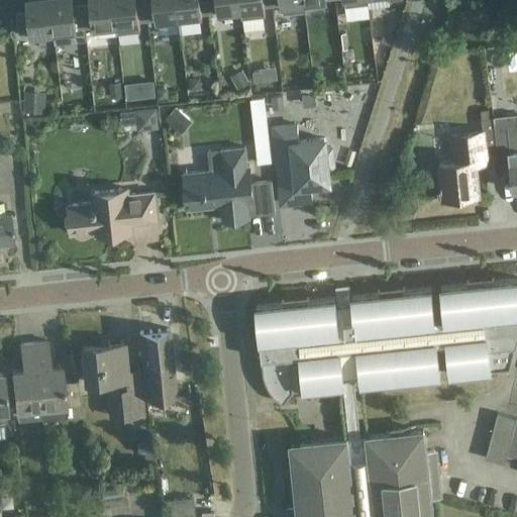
[(55,31),(49,0),(27,0),(29,11),(17,12),(19,35),(31,34),(32,39),(55,36),(55,31)]
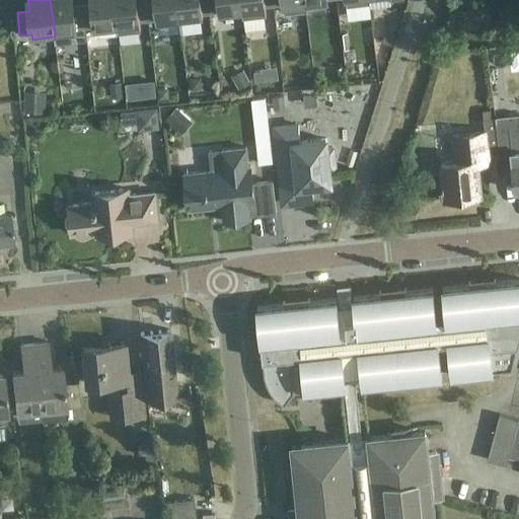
[(85,27),(83,4),(74,5),(73,0),(50,0),(55,31),(85,27)]
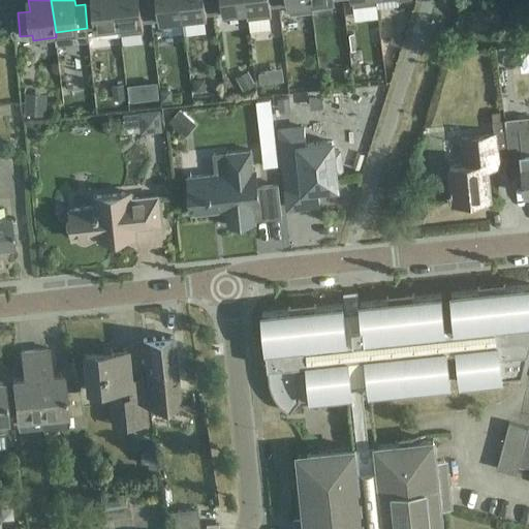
[(93,0),(93,3),(85,4),(87,28),(120,24),(116,0),(93,0)]
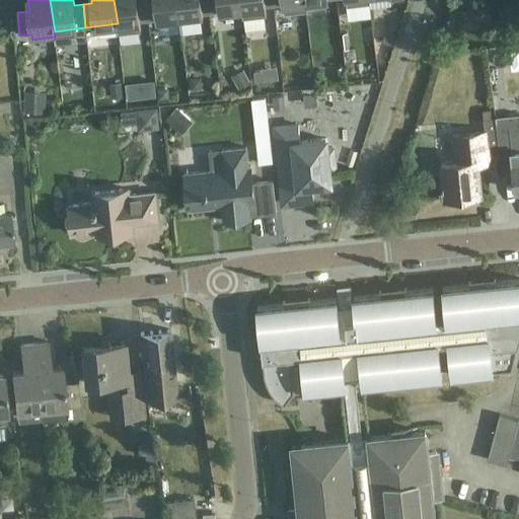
[(139,21),(148,20),(146,0),(114,0),(118,23),(119,33),(140,31),(139,21)]
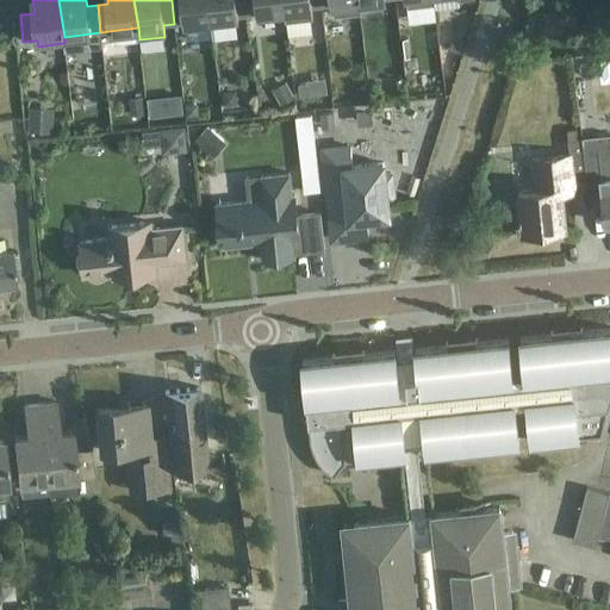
[(212,25),(209,0),(172,0),(174,24),(185,23),(187,41),(213,37),(212,25)]
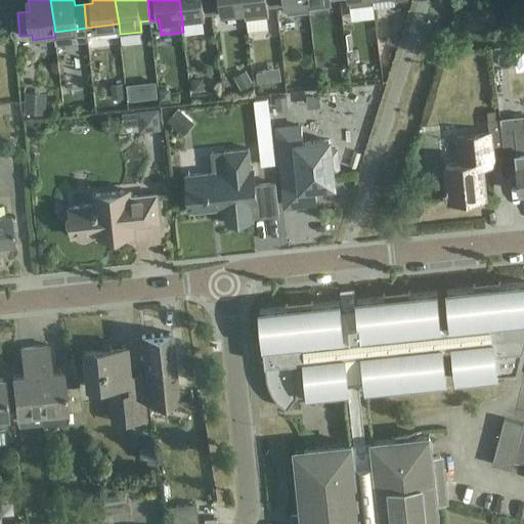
[(211,0),(179,0),(182,22),(205,19),(204,13),(213,12),(211,0)]
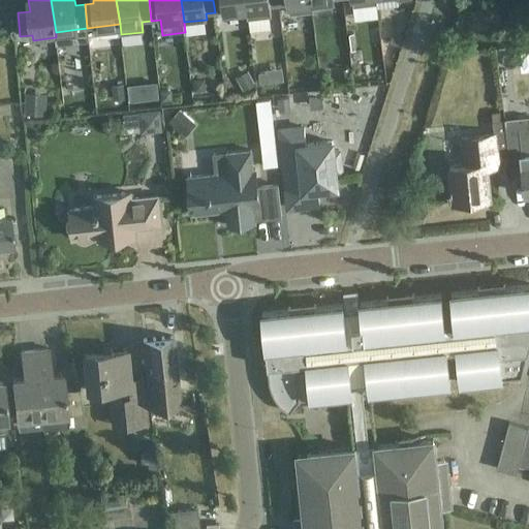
[(247,9),(245,0),(213,0),(215,12),(225,11),(225,17),(247,14),(247,9)]
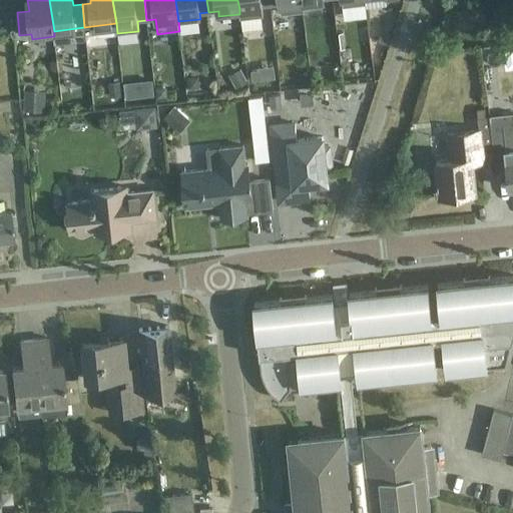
[(237,0),(239,9),(239,14),(240,19),(263,16),(261,6),(272,5),(270,0),(237,0)]
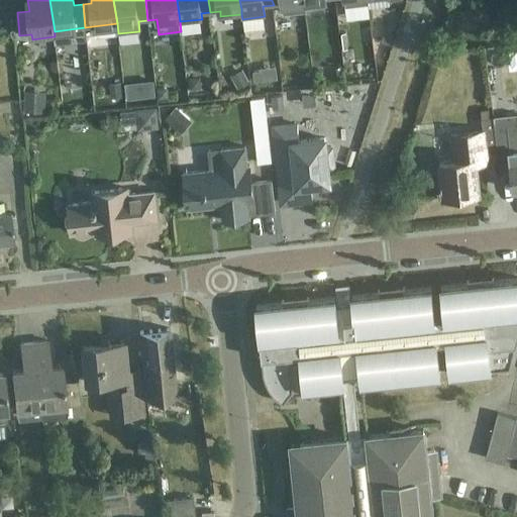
[(305,12),(304,1),(304,0),(272,0),(274,5),(282,4),(283,14),(305,12)]
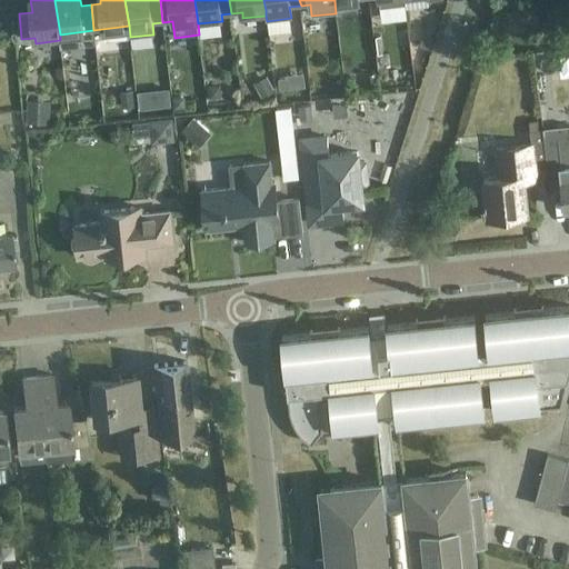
[(267,77),(253,83),(261,99),(275,92),(267,77)]
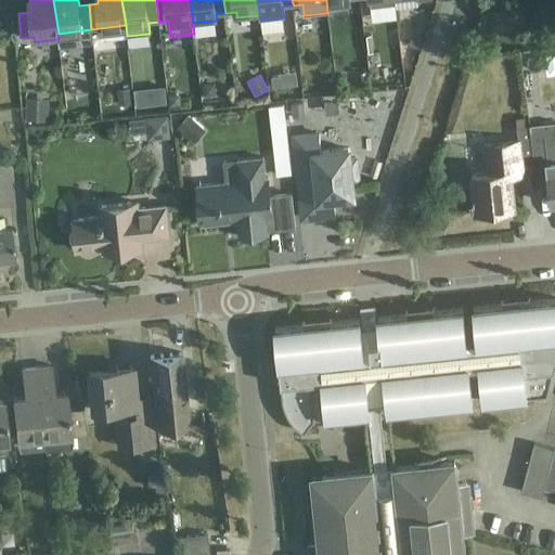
[(273,88),(281,87),(280,75),(272,76),(273,88)]
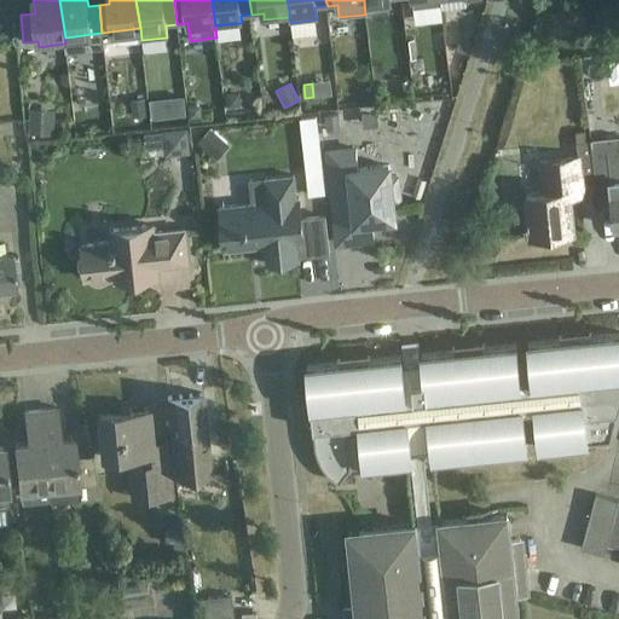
[(386,86),(376,87),(377,97),(387,96),(386,86)]
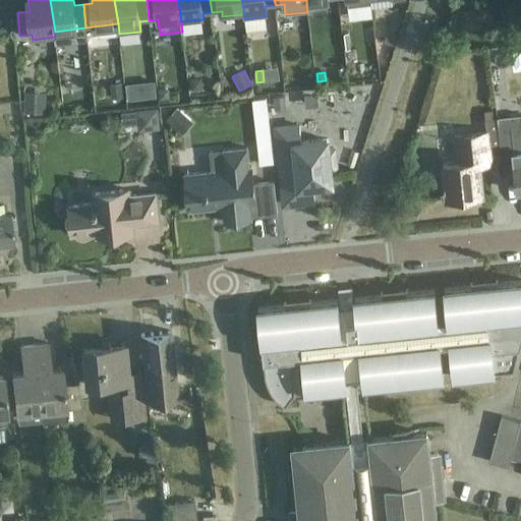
[(190,78),(191,91),(204,90),(203,77),(190,78)]
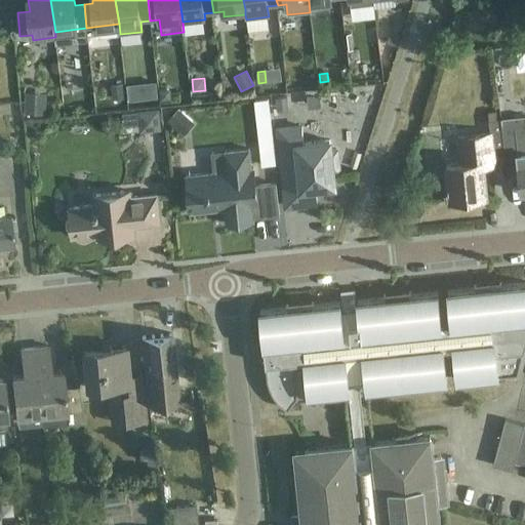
[(122,84),(111,85),(113,101),(124,99),(122,84)]
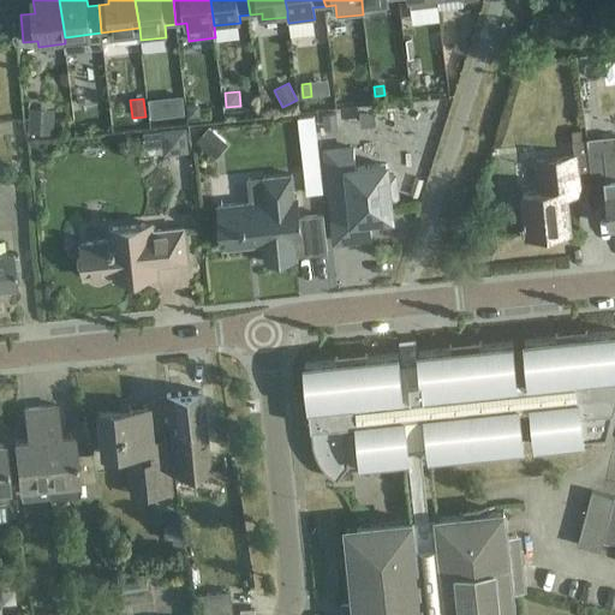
[(181,99),(167,101),(169,118),(184,115),(181,99)]
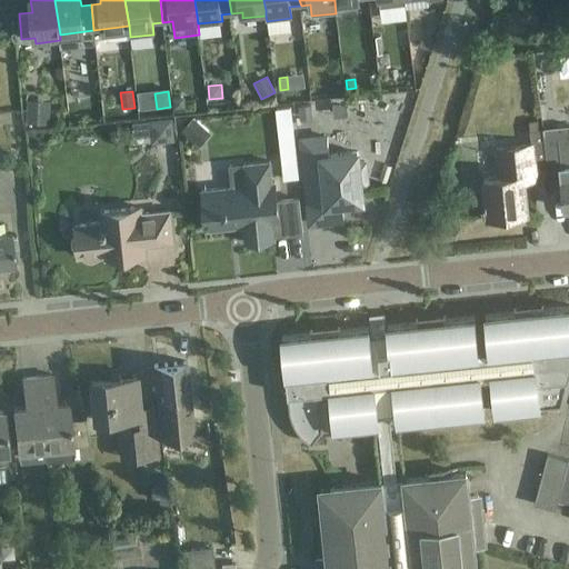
[(179,97),(172,98),(175,110),(186,109),(186,102),(179,97)]
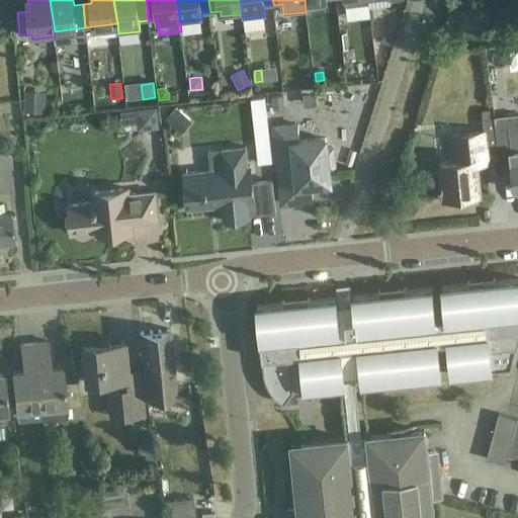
[(45,113),(46,92),(25,91),(24,100),(21,100),(21,108),(24,108),(24,111),(45,113)]
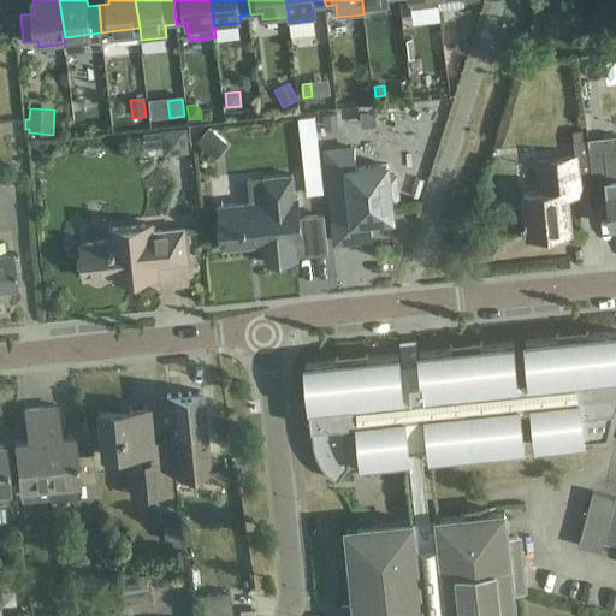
[(338,113),(324,114),(326,129),(339,128),(338,113)]
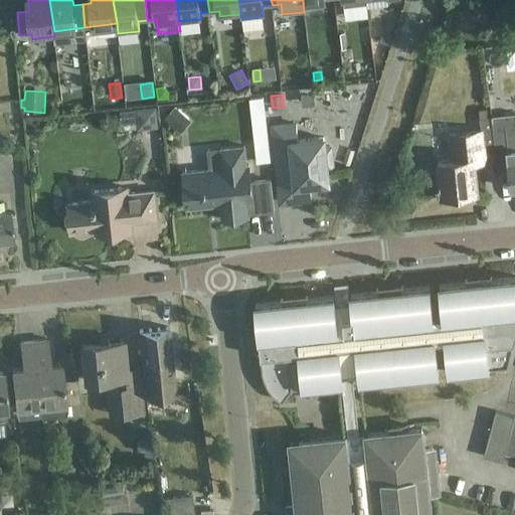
[(263,97),(250,99),(258,163),(271,161),(263,97)]
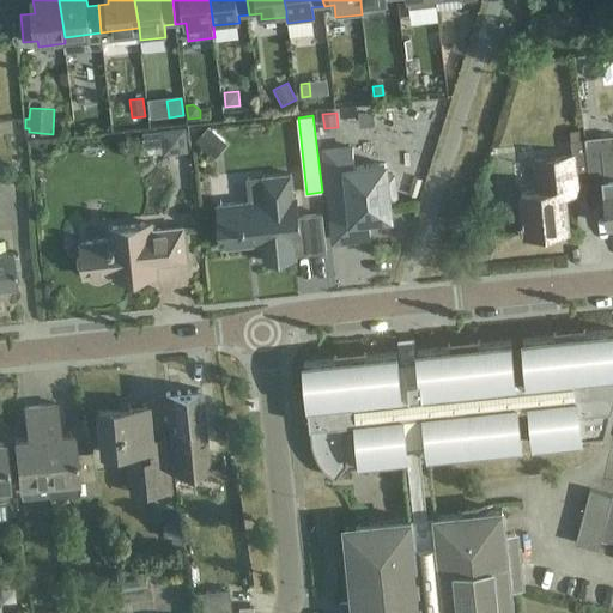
[(188,152),(186,127),(161,129),(163,155),(188,152)]
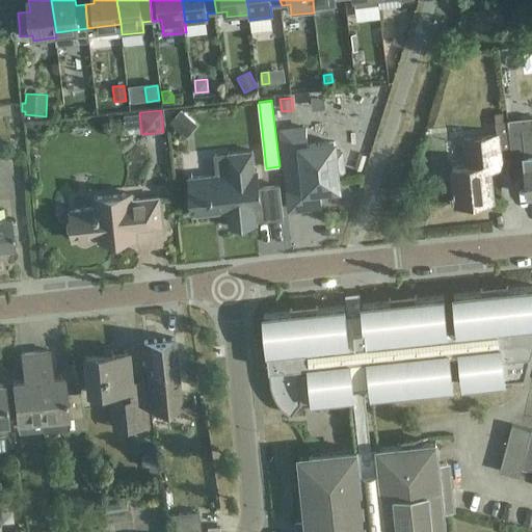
[(196,125),(181,111),(170,123),(186,137),(196,125)]
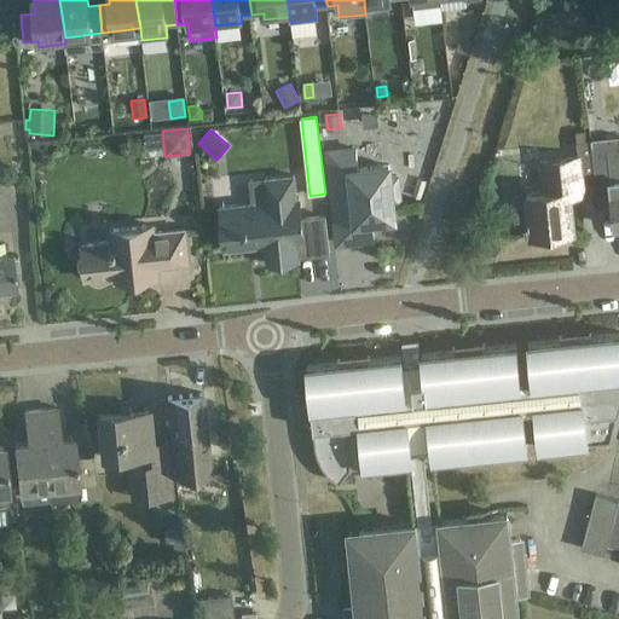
[(572,208),(570,186),(584,185),(583,177),(590,177),(586,140),(585,131),(576,132),(579,158),(541,162),(543,194),(526,195),(531,236),(574,232),(572,208)]
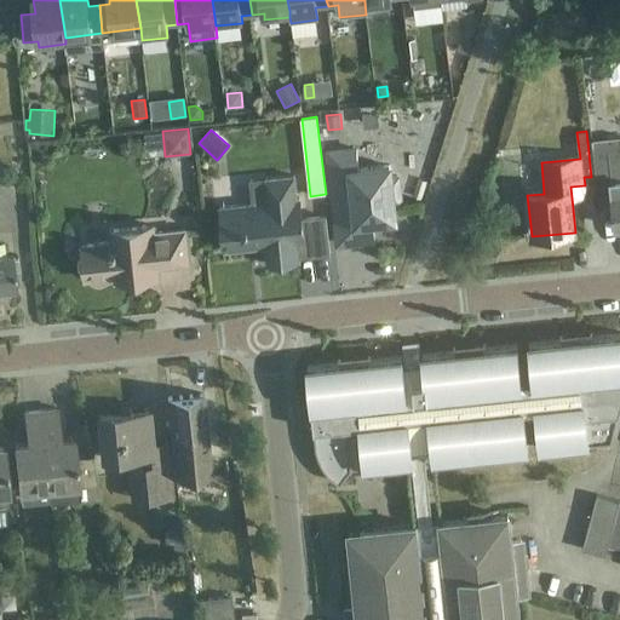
[(619,136),(592,139),(596,177),(610,176),(610,181),(615,228),(619,227),(619,136)]
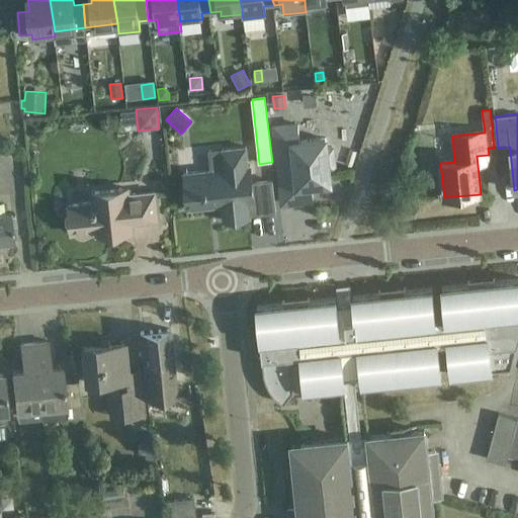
[(278,128),(283,181),(292,180),(292,189),(333,185),(331,167),(336,166),(334,144),(330,145),(329,135),(297,138),(296,126),(278,128)]
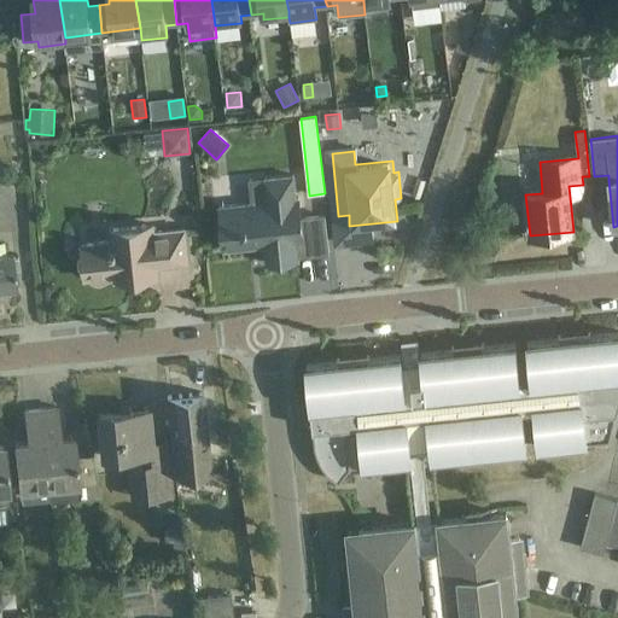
[(293,176),(269,179),(264,179),(267,202),(220,207),(225,250),(266,246),(268,264),(298,261),(298,256),(328,252),(325,216),(301,219),(298,198),(296,199),(293,176)]
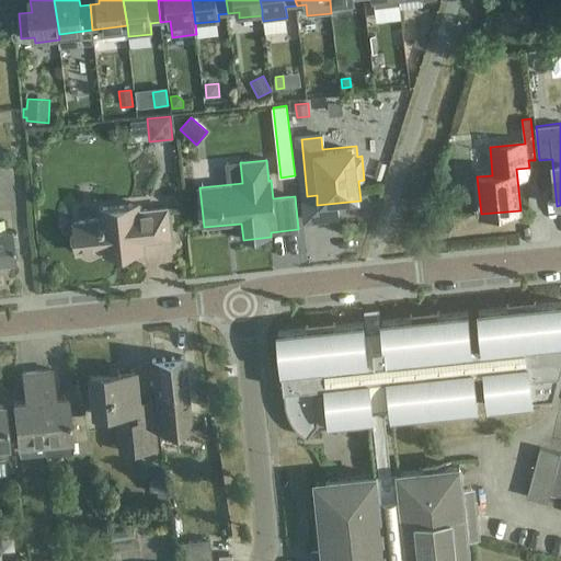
[(102,219),(75,222),(75,231),(78,253),(104,250),(105,254),(145,250),(144,241),(172,239),(169,217),(168,208),(139,212),(139,205),(100,208),(102,219)]
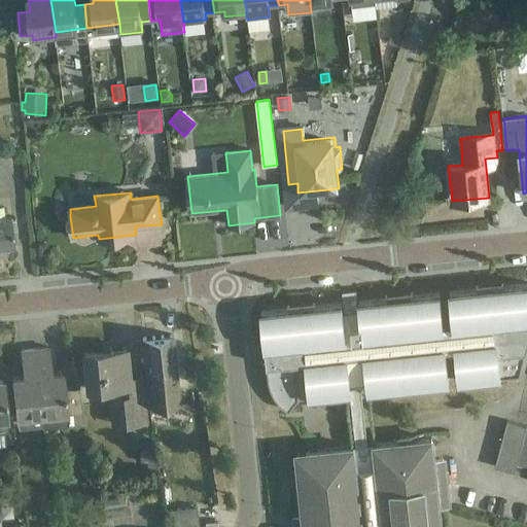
[(0,249),(14,248),(11,217),(0,218),(0,249)]
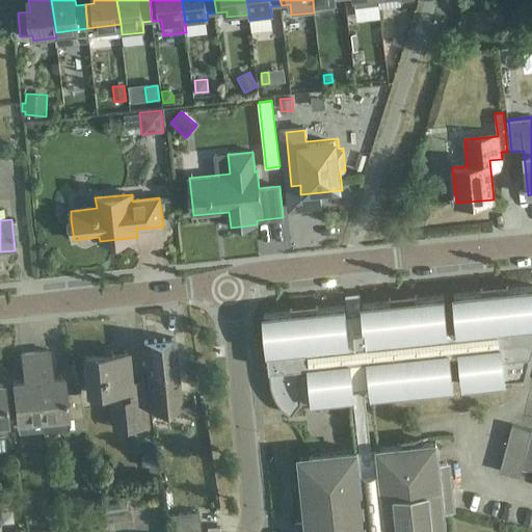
[(450,354),(460,353),(463,386),(493,382),(491,377),(503,376),(504,381),(525,379),(531,350),(531,287),(507,290),(507,295),(483,298),(483,292),(454,295),(457,327),(448,328),(450,354)]
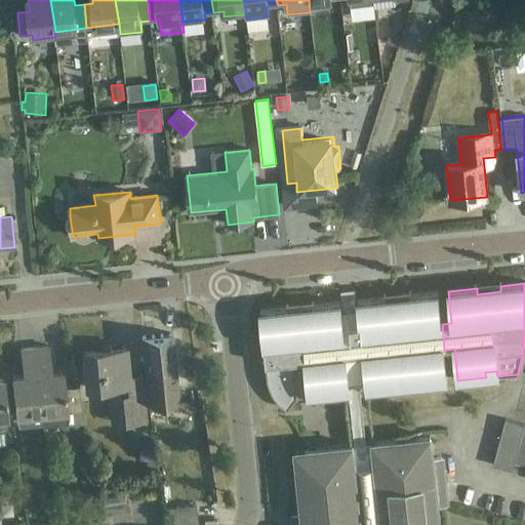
[(447,381),(444,350),(442,324),(438,292),(409,295),(410,300),(387,304),(387,297),(358,300),(358,307),(341,309),(340,303),(313,306),(313,311),(300,313),(289,314),(289,308),(260,311),(260,313),(265,347),(264,347),(267,377),(273,395),(286,409),(288,410),(298,397),(297,392),(321,389),(321,395),(349,392),(355,445),(366,444),(359,381),(366,381),(367,390),(396,387),(395,381),(418,378),(418,385),(447,381)]
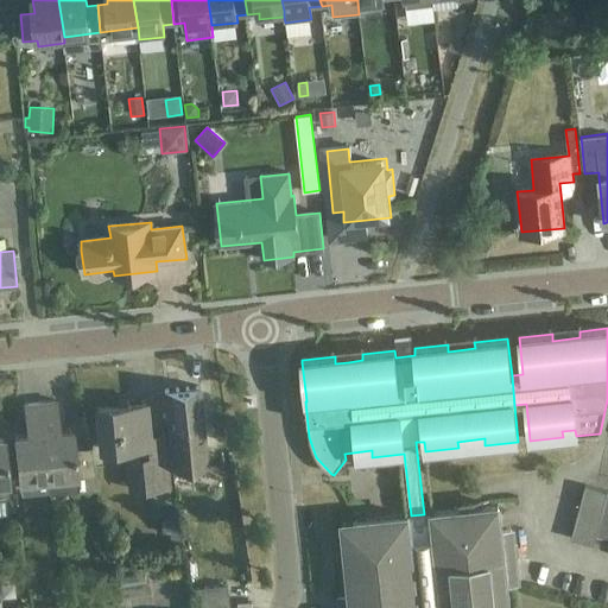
[(166,413),(170,469),(208,466),(200,387),(164,390),(166,413)]
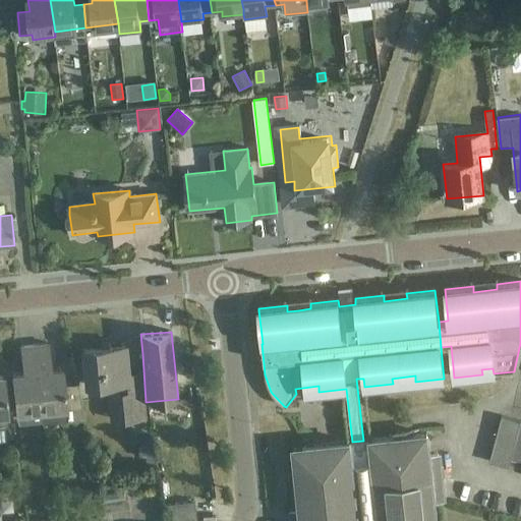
[(35,345),(41,409),(43,423),(67,420),(62,369),(51,370),(48,343),(35,345)]
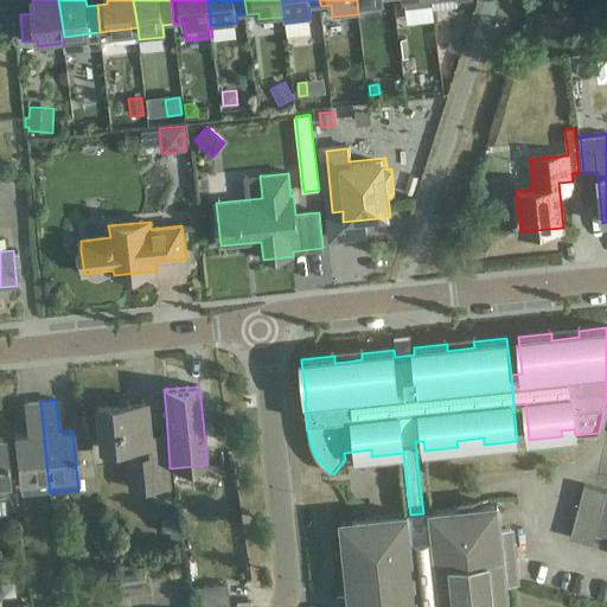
[(126,406),(96,408),(98,432),(101,449),(122,447),(132,446),(132,454),(136,454),(140,489),(168,486),(165,453),(164,433),(148,434),(145,401),(126,403),(126,406)]
